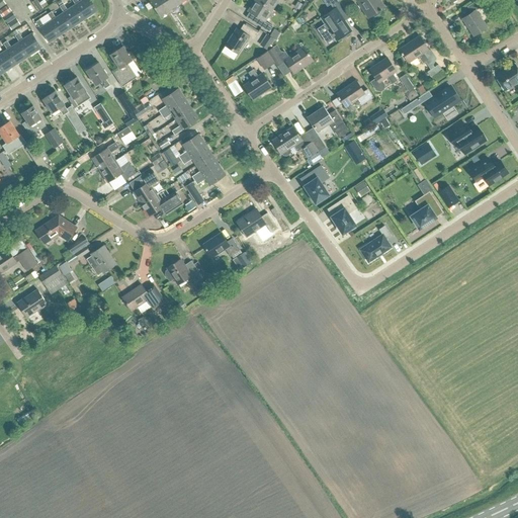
[(38,3),(36,0),(33,0),(31,2),(38,11),(42,8),(40,5),(38,3)]
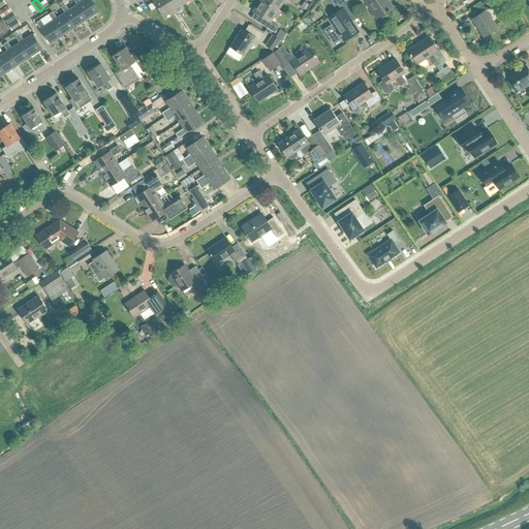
[(44,0),(43,0),(39,3),(41,5),(43,8),(49,5),(44,0)]
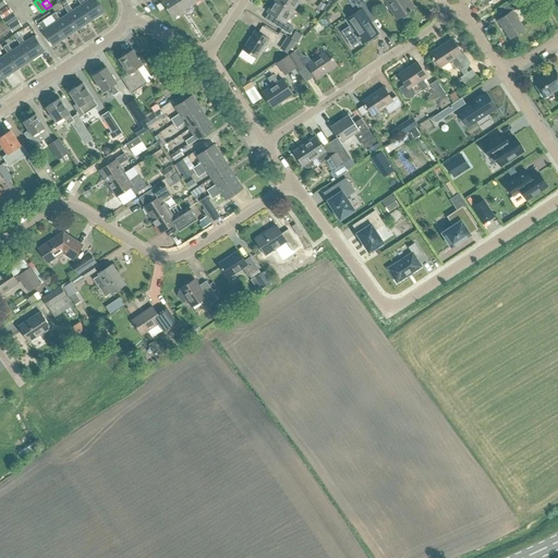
[(81,4),(92,21),(105,12),(96,0),(87,0),(85,2),(83,0),(77,0),(81,4)]
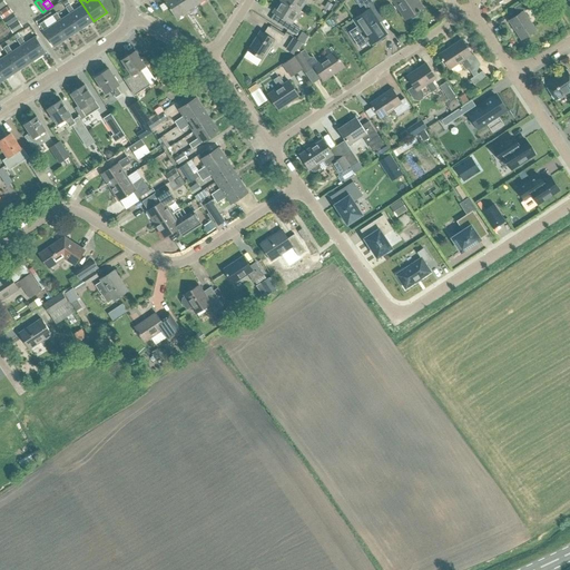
[(187,11),(179,0),(164,0),(176,19),(187,11)]
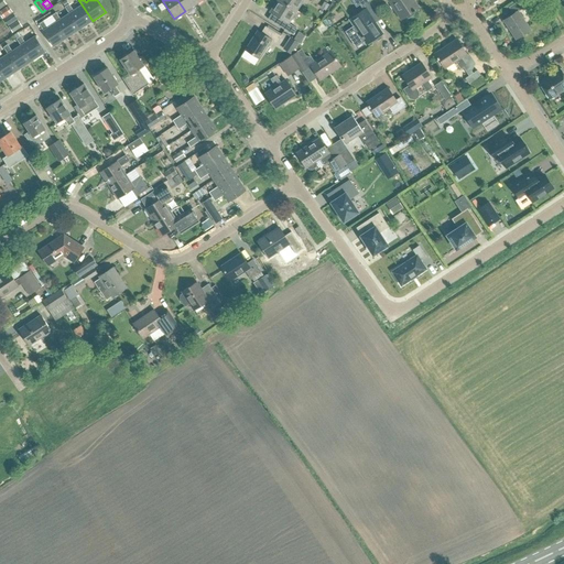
[(193,0),(177,0),(185,11),(196,4),(193,0)]
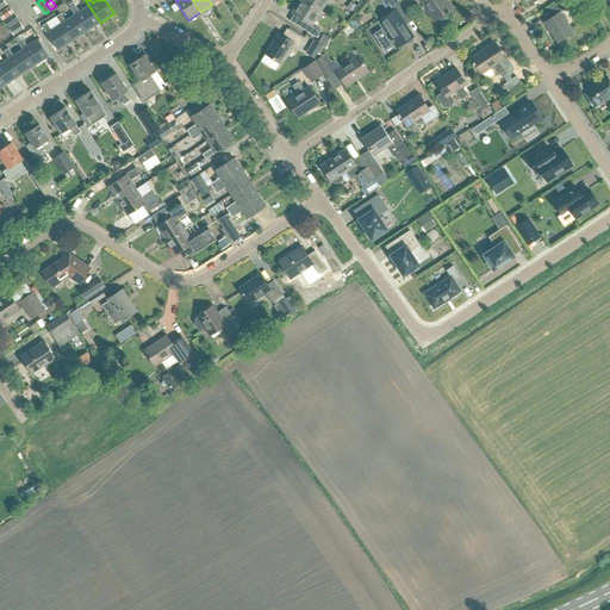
[(292,13),(293,14),(290,20),(317,38),(321,31),(310,24),(319,10),(303,0),(302,0),(294,13),(292,12),(292,13)]
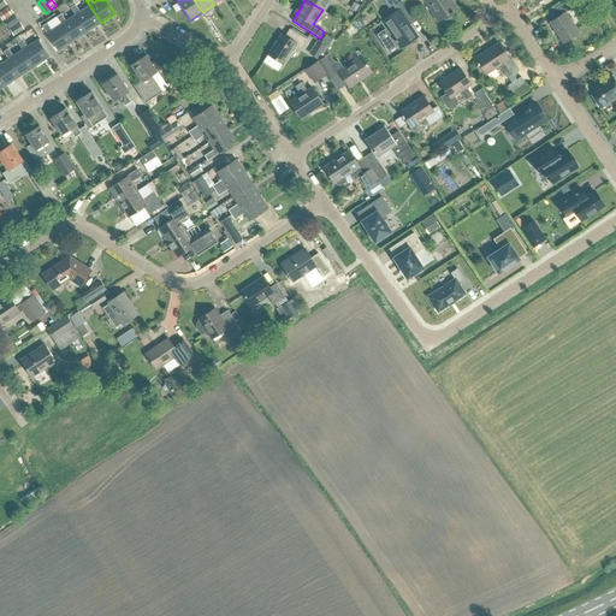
[(306,0),(323,10),(329,0),(336,0),(342,4),(344,0),(306,0)]
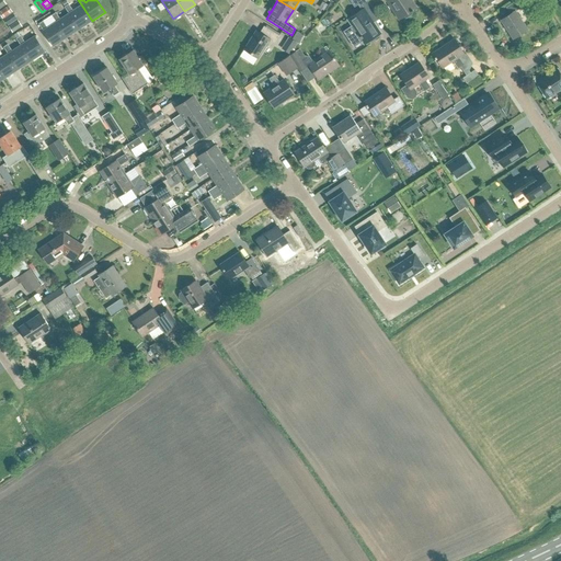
[(377,14),(366,0),(348,0),(354,8),(357,4),(361,10),(347,19),(352,25),(343,31),(353,47),(363,42),(364,44),(380,33),(370,19),(377,14)]
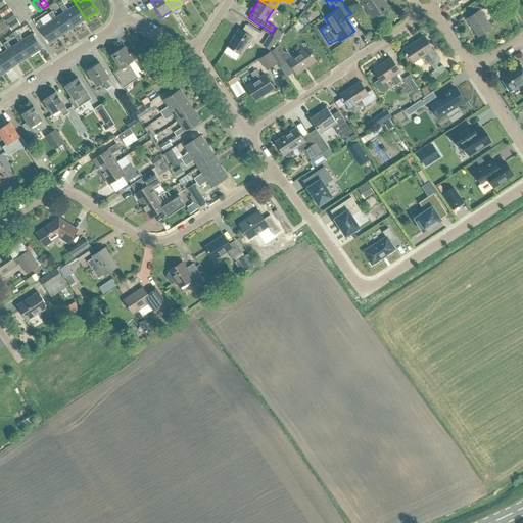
[(342,0),(348,8),(361,1),(372,18),(382,11),(383,12),(385,10),(384,9),(388,7),(382,0),(342,0)]
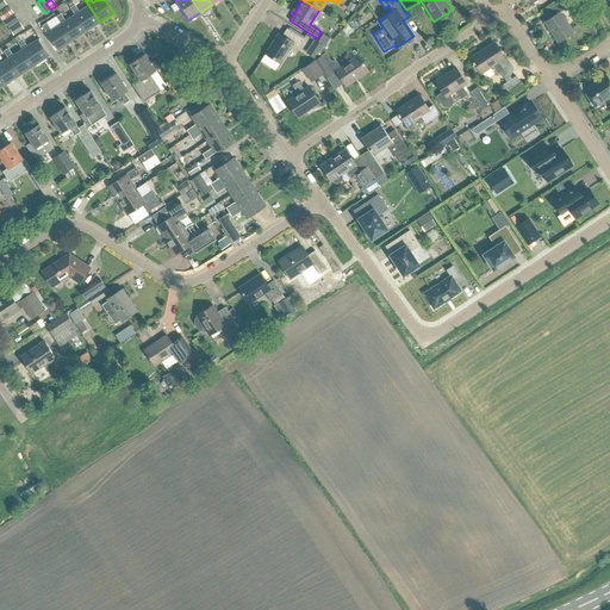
[(572,0),(561,0),(551,7),(555,16),(545,23),(558,42),(573,32),(560,12),(568,6),(573,14),(579,10),(572,0)]
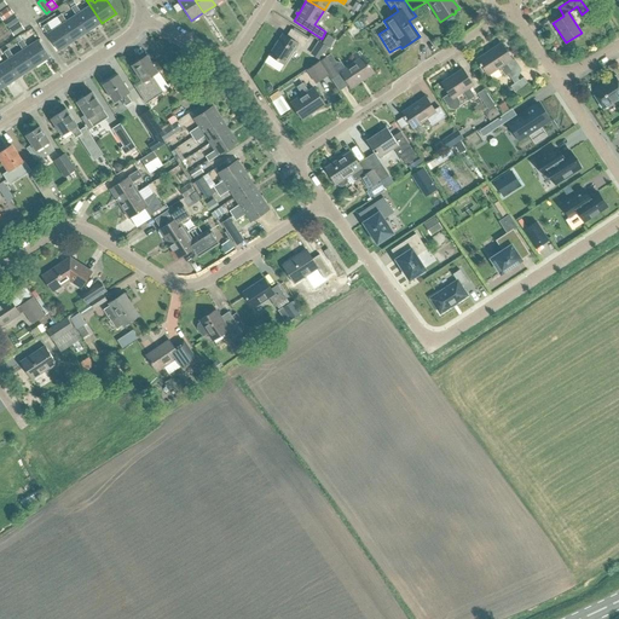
[(90,5),(80,12),(75,5),(74,5),(71,7),(76,15),(87,32),(102,23),(90,5)]
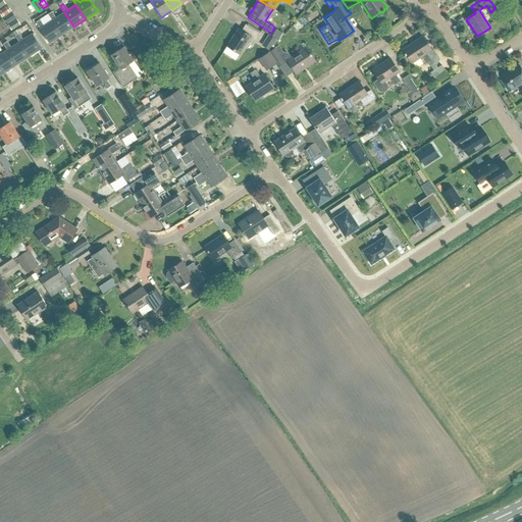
[(64,12),(56,17),(52,11),(48,14),(52,20),(62,35),(73,27),(64,12)]
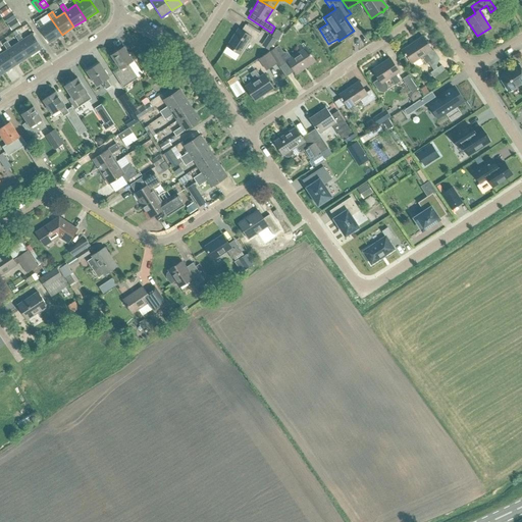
[(7,23),(15,18),(11,13),(4,18),(7,23)]
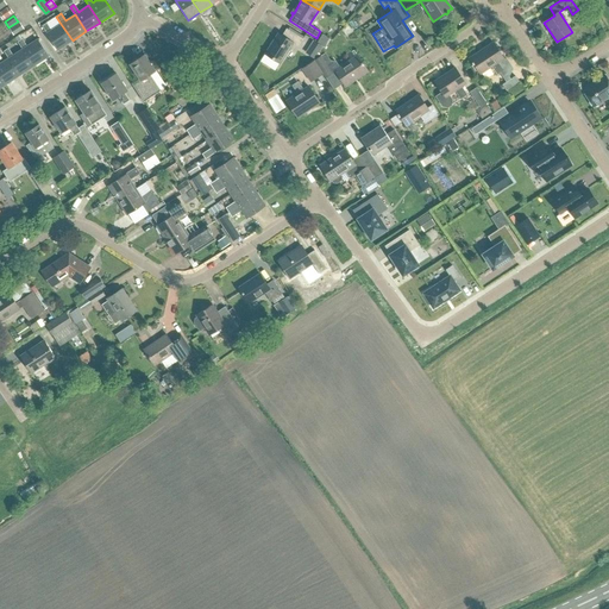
[(14,35),(23,29),(19,23),(10,30),(14,35)]
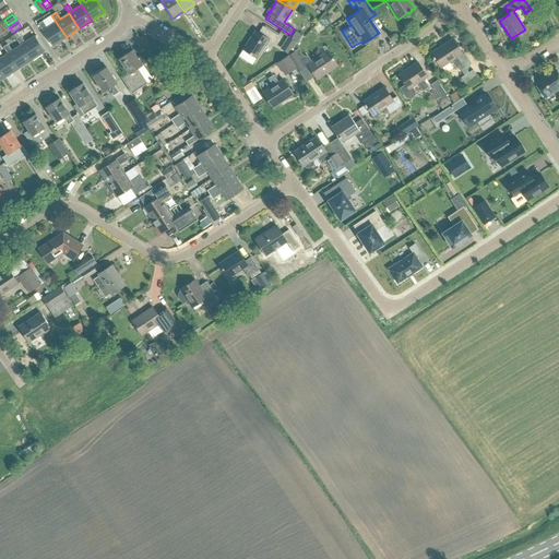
[(56,22),(47,27),(43,21),(38,24),(43,31),(54,46),(67,37),(56,22)]
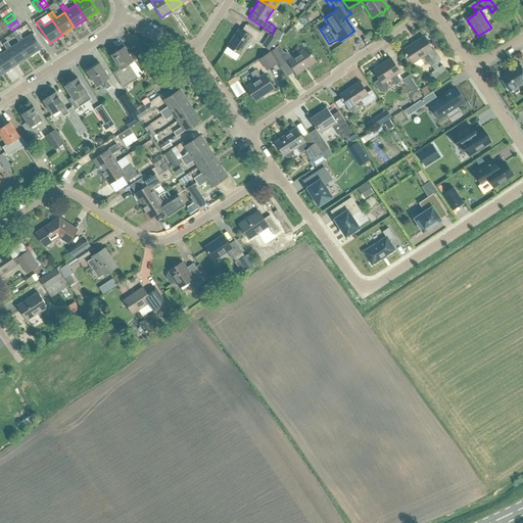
[(247,24),(246,25),(242,31),(239,29),(227,46),(240,54),(251,37),(255,40),(259,34),(257,32),(258,30),(247,24)]
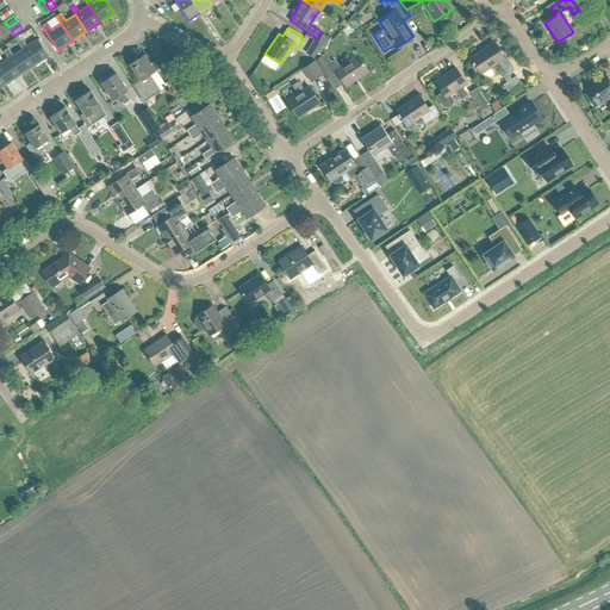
[(331,39),(323,35),(317,43),(325,48),(331,39)]
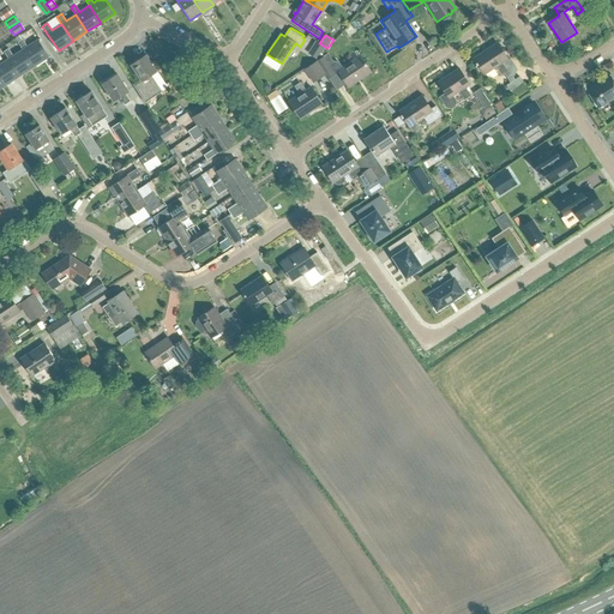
[(23,49),(34,66),(48,56),(37,40),(26,47),(23,40),(18,42),(23,49)]
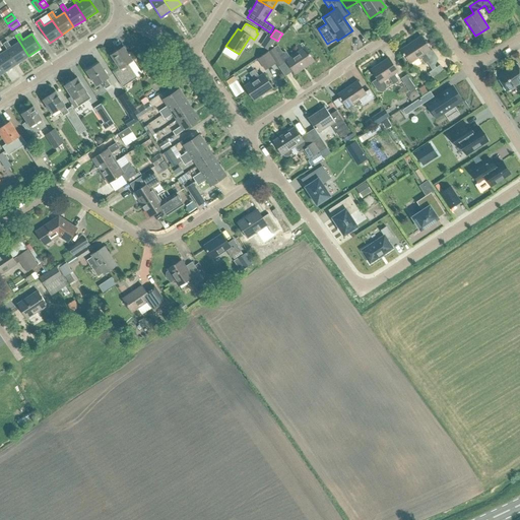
[(275,40),(267,35),(260,45),(268,50),(275,40)]
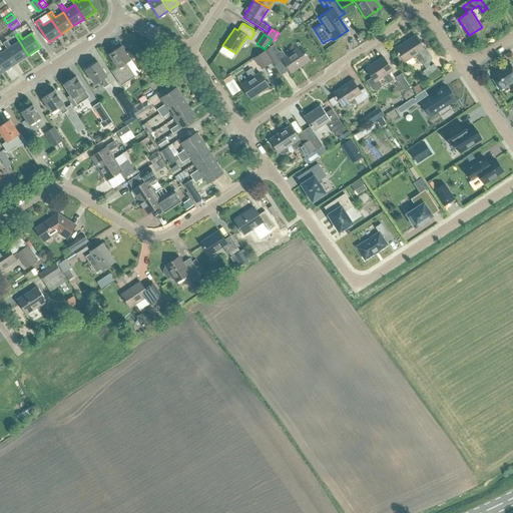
[(419,52),(424,49),(415,35),(396,48),(405,62),(414,56),(419,63),(424,59),(419,52)]
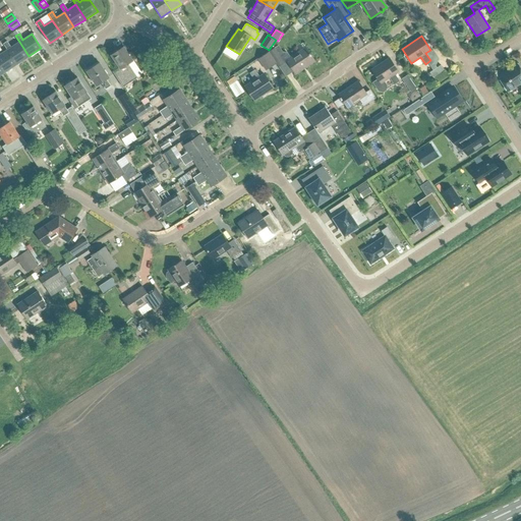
[(19,42),(11,47),(7,41),(3,44),(7,50),(17,64),(29,56),(19,42)]
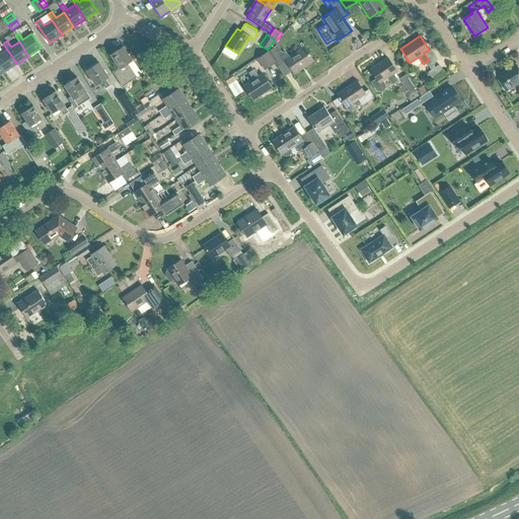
[(123,87),(134,79),(125,65),(132,60),(123,47),(110,55),(118,67),(112,71),(123,87)]
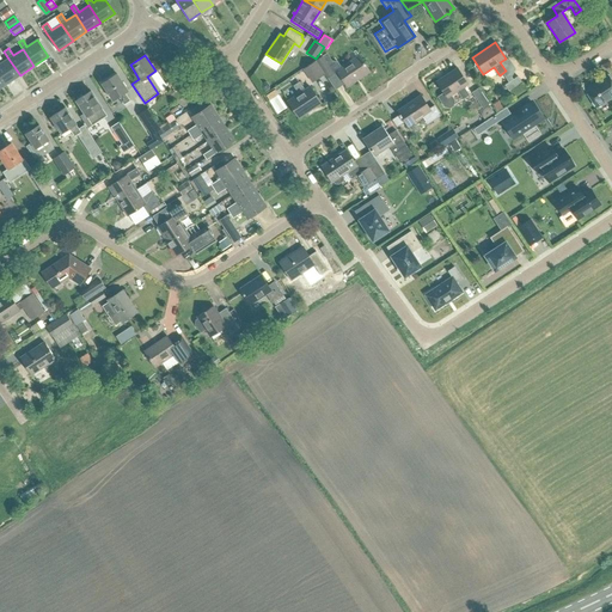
[(328,78),(334,73),(323,56),(316,60),(328,78)]
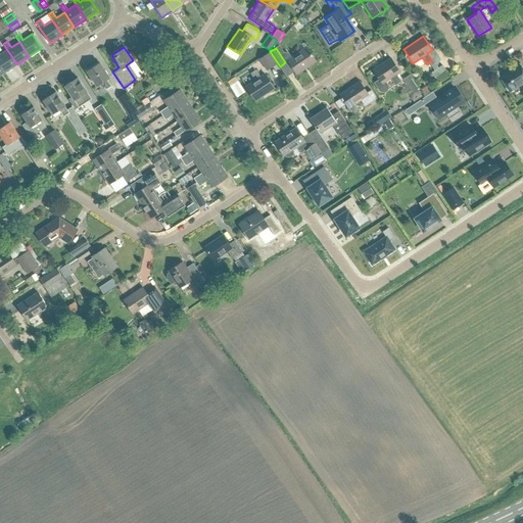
[(296,74),(316,60),(307,48),(287,61),(296,74)]
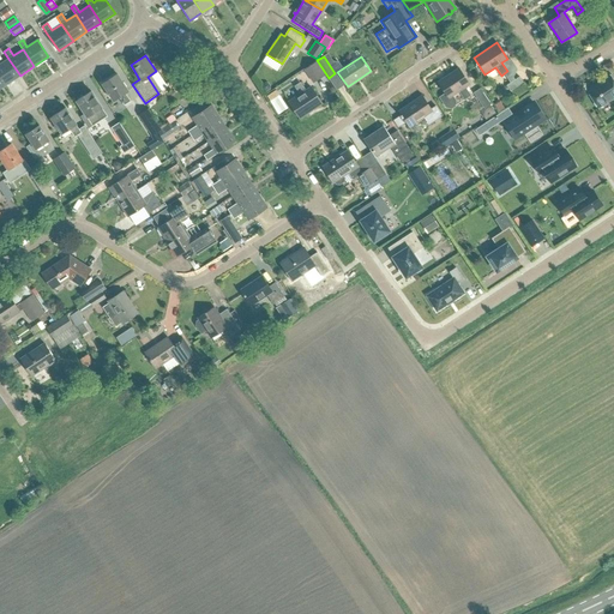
[(8,59),(0,64),(0,76),(6,85),(20,76),(8,59)]
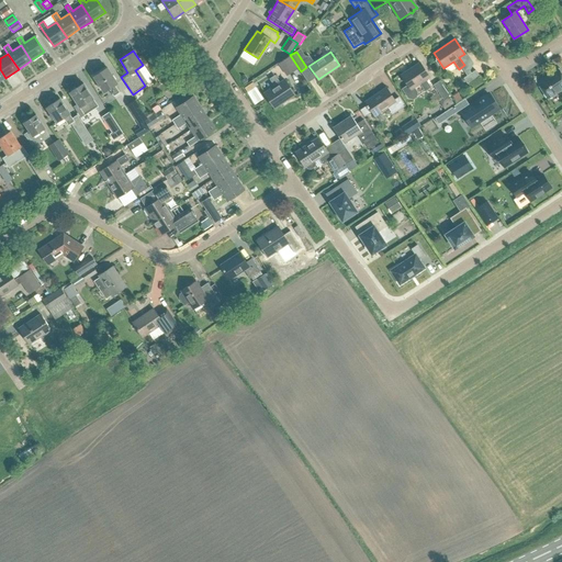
[(287,75),(298,68),(290,56),(279,64),(287,75)]
